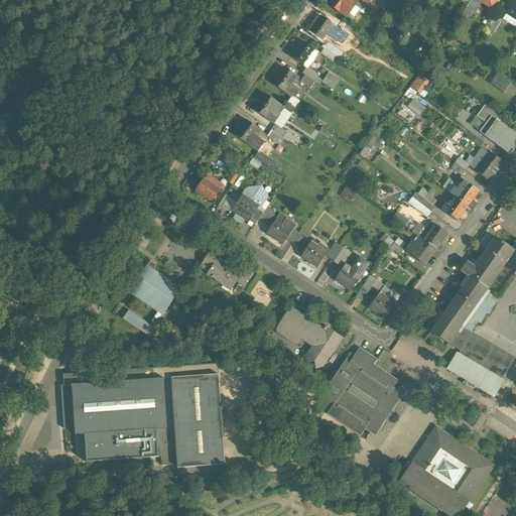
[(357,4),(351,0),(334,0),(330,5),(344,15),(344,16),(347,18),(348,17),(348,18),(357,4)]
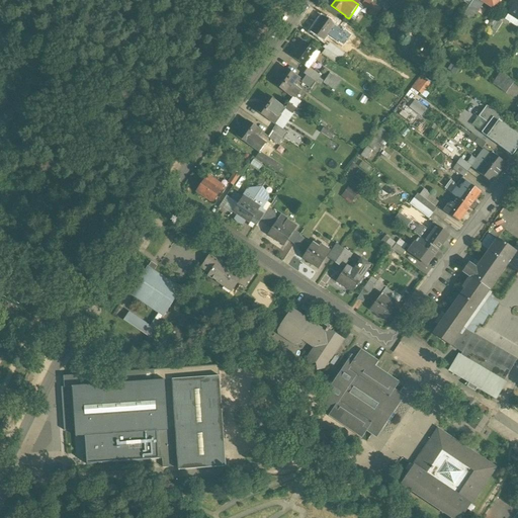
[(380,8),(367,0),(363,0),(361,4),(370,10),(376,13),(376,14),(380,8)]
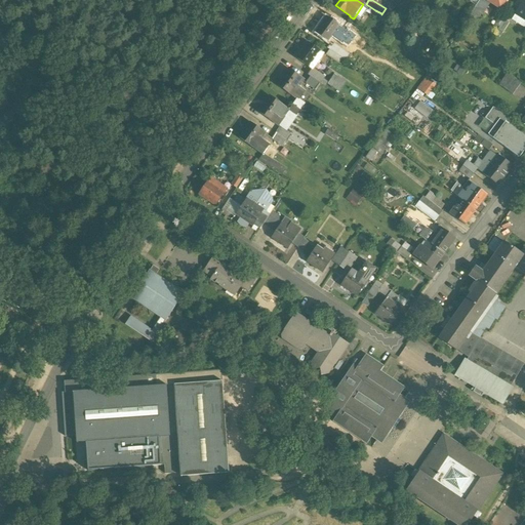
[(480,0),(475,8),(482,13),(488,6),(486,5),(489,0),(480,0)]
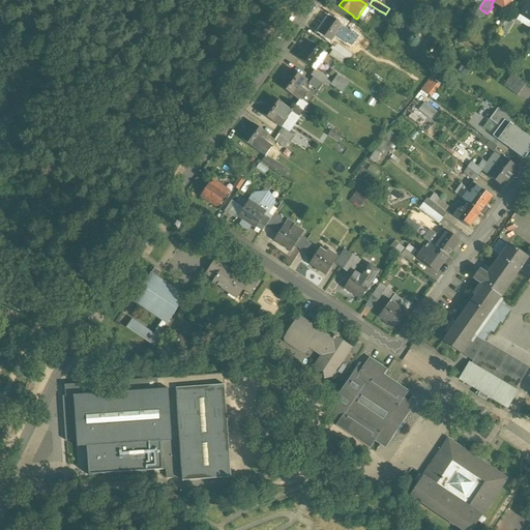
[(512,0),(498,0),(501,1),(498,5),(506,10),(512,0)]
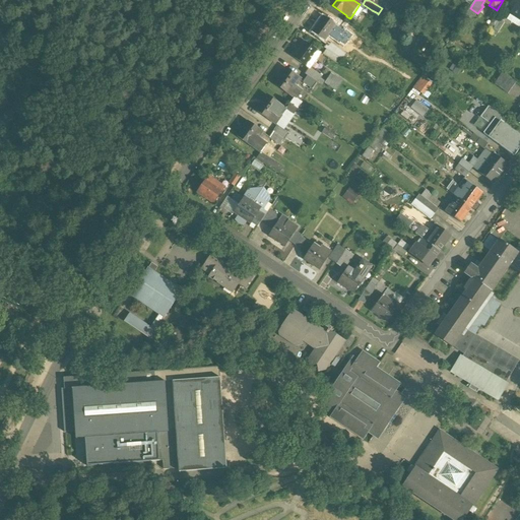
[(519,0),(518,0),(509,15),(519,23),(519,0)]
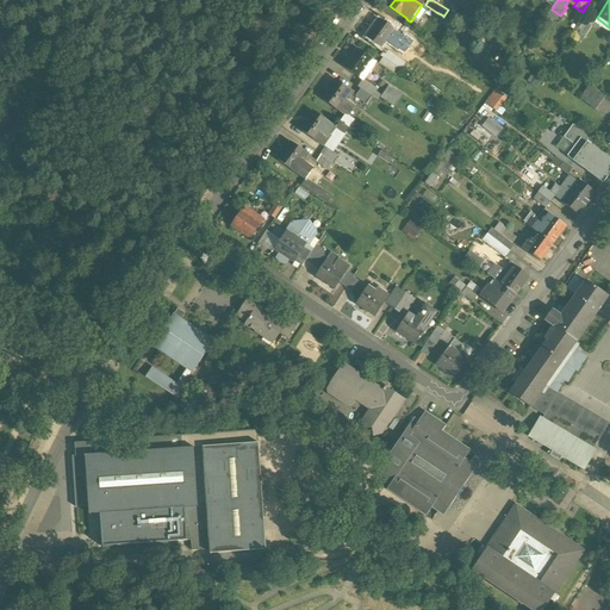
[(443,16),(436,12),(431,19),(439,24),(443,16)]
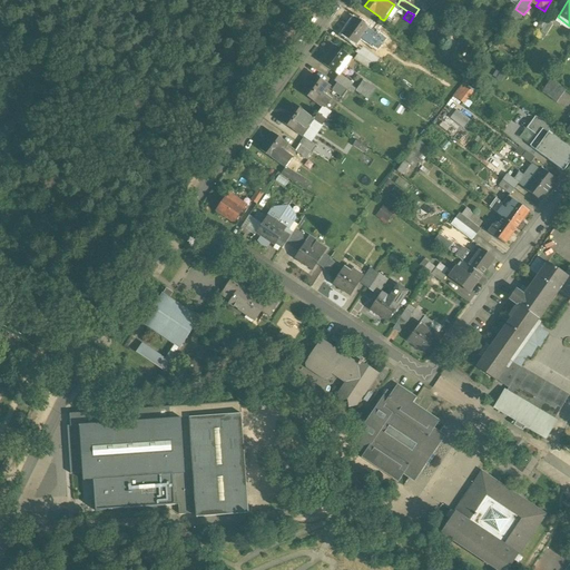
[(377,35),(355,19),(343,36),(356,46),(363,36),(365,38),(367,36),(374,40),(374,39),(377,35)]
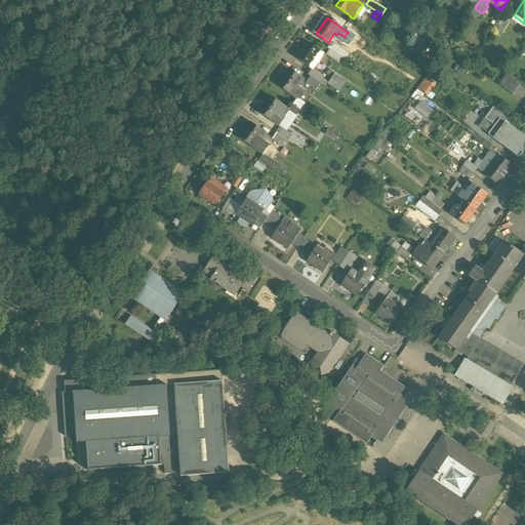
[(510,23),(505,19),(498,30),(503,33),(510,23)]
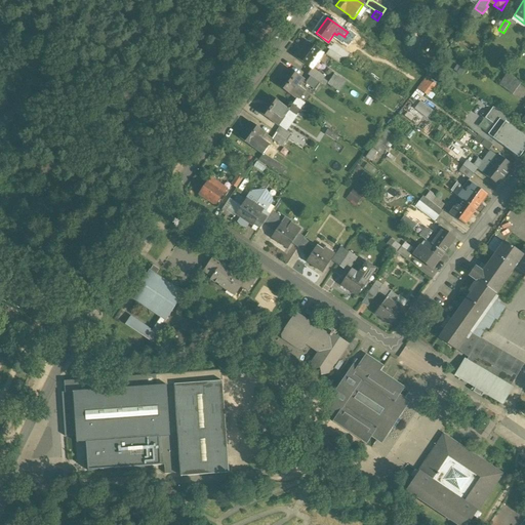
[(345,37),(338,33),(336,35),(334,33),(328,42),(332,45),(333,44),(339,48),(347,38),(345,36),(345,37)]
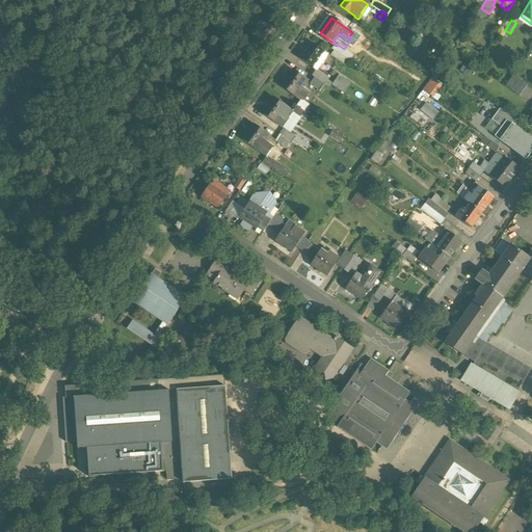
[(312,44),(300,59),(316,71),(317,71),(323,61),(322,61),(327,55),(312,44)]
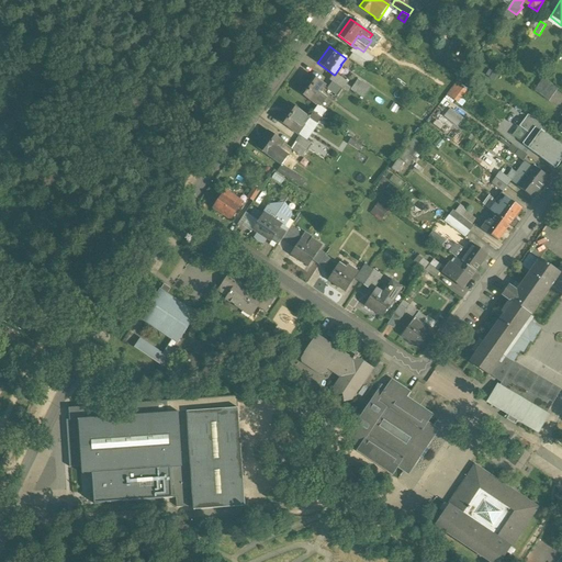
[(363,52),(357,47),(356,48),(352,54),(369,65),(374,58),(368,54),(363,52)]
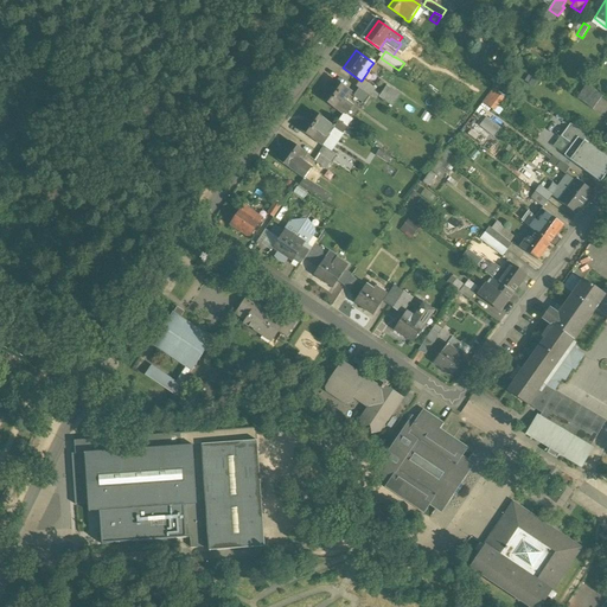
[(351,94),(334,81),(320,98),(344,115),(345,116),(352,106),(346,101),(351,94)]
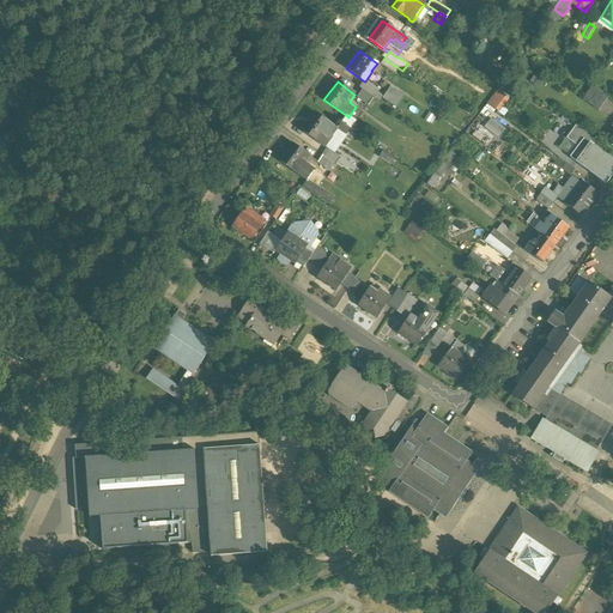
[(378,91),(365,82),(364,82),(358,87),(362,90),(374,98),(378,91)]
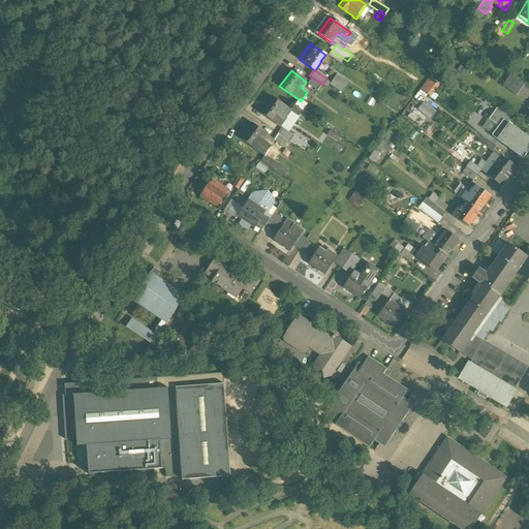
[(526,86),(511,74),(504,85),(518,95),(526,86)]
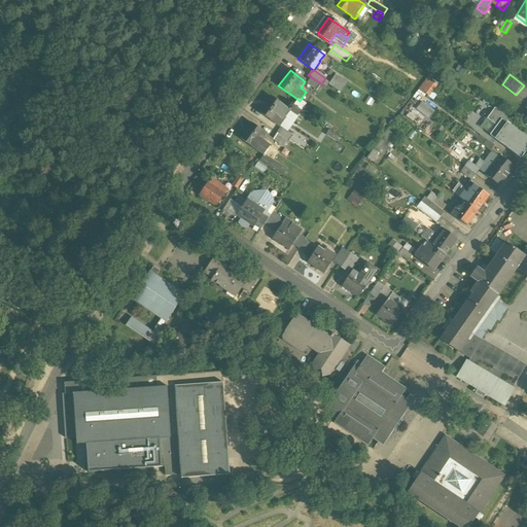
[(431,96),(440,83),(428,76),(420,90),(431,96)]
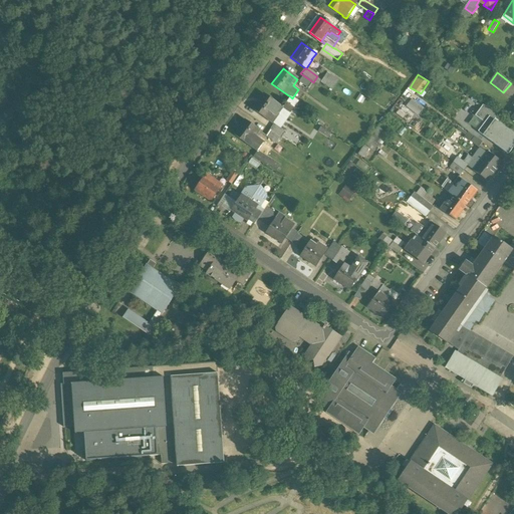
[(303,75),(299,82),(308,88),(313,82),(303,75)]
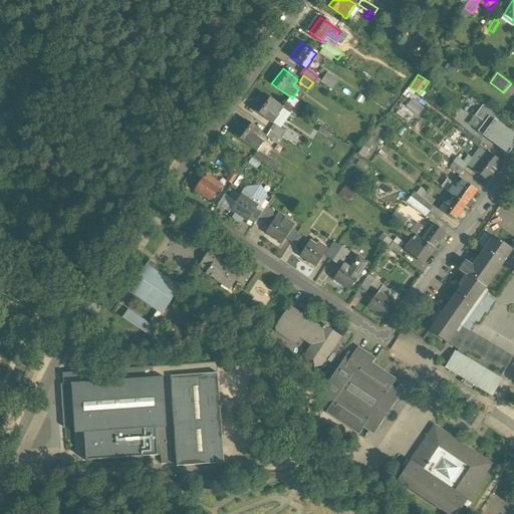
[(336,81),(327,75),(322,83),(330,89),(336,81)]
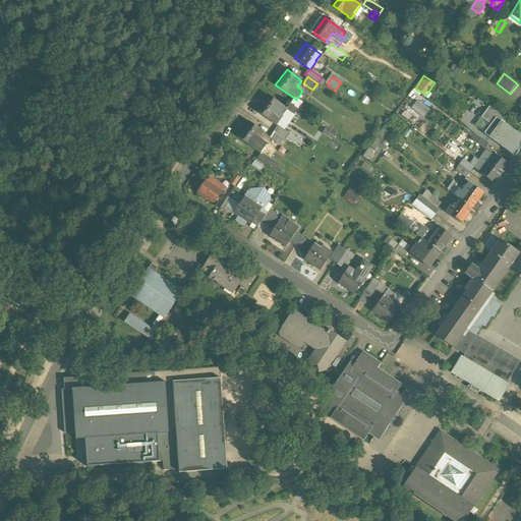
[(287,110),(268,96),(256,111),(276,125),(287,110)]
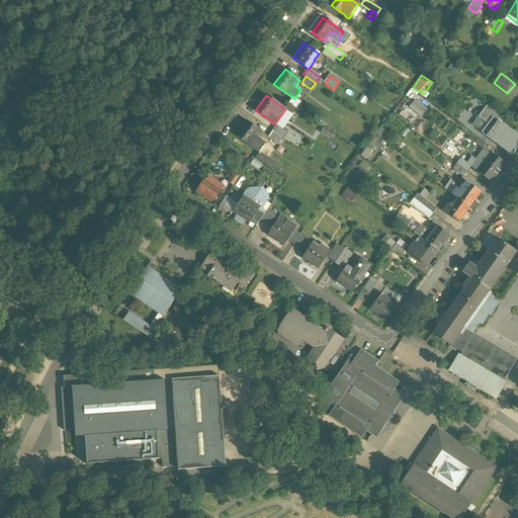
[(294,99),(293,98),(288,103),(296,109),(296,108),(300,103),(294,99)]
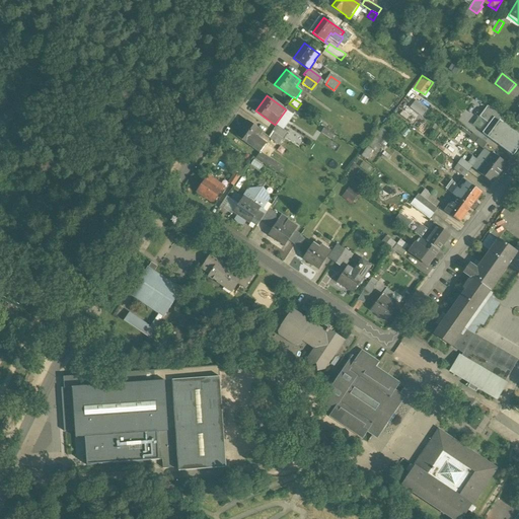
[(297,109),(289,103),(286,109),(293,115),(295,113),(297,109)]
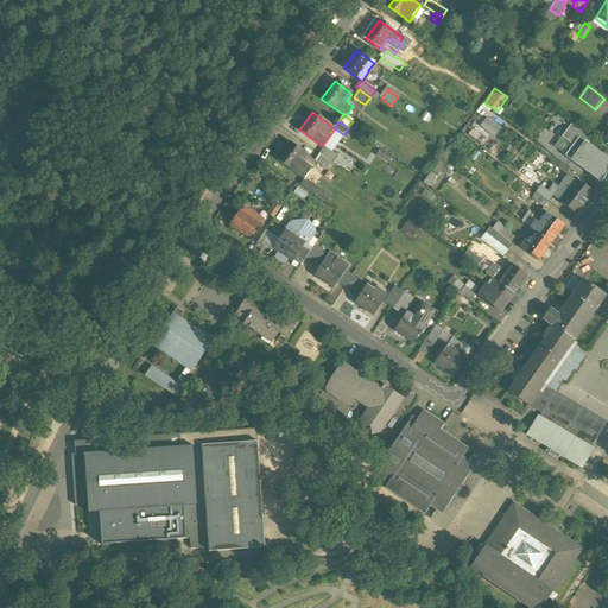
[(588,137),(571,125),(562,138),(574,146),(580,138),(584,143),(588,137)]
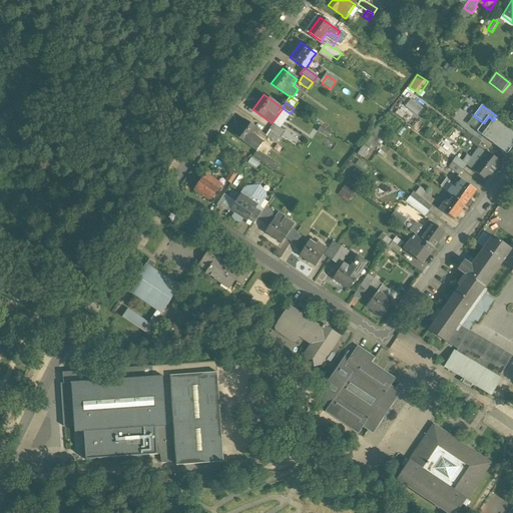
[(478,130),(507,153),(512,145),(512,134),(493,120),(489,116),(484,123),(478,130)]
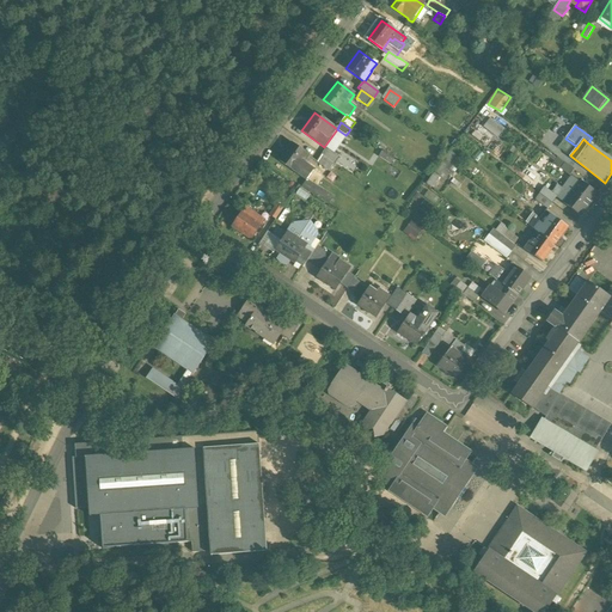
[(310,155),(292,144),(279,161),(306,182),(307,181),(313,171),(304,164),(310,155)]
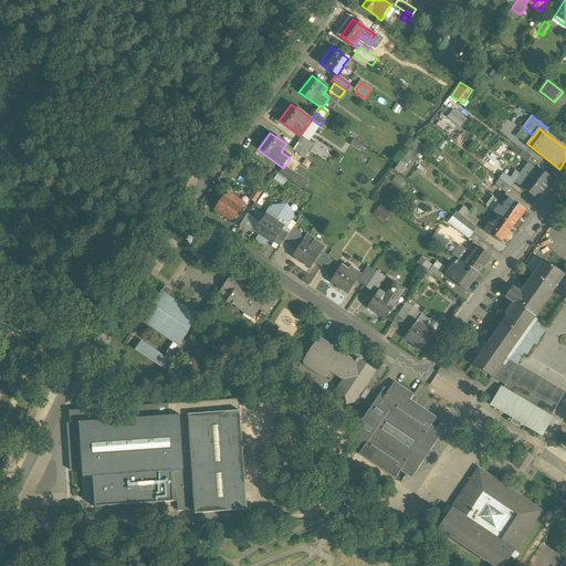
[(313,145),(303,137),(299,144),(308,150),(313,145)]
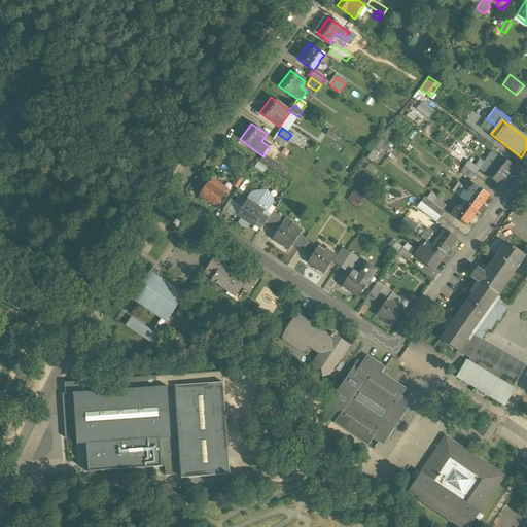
[(340,137),(329,130),(326,135),(337,141),(340,137)]
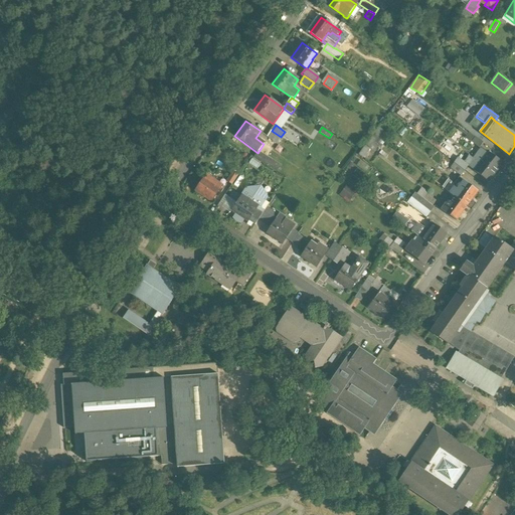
[(281,137),(272,131),(267,137),(277,144),(281,137)]
